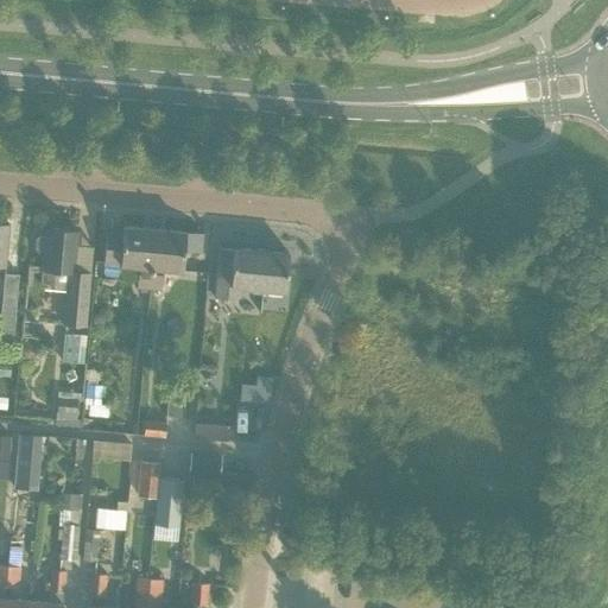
[(138,287),(150,289),(156,229),(125,227),(124,233),(107,232),(105,261),(121,264),(121,266),(140,267),(138,287)]
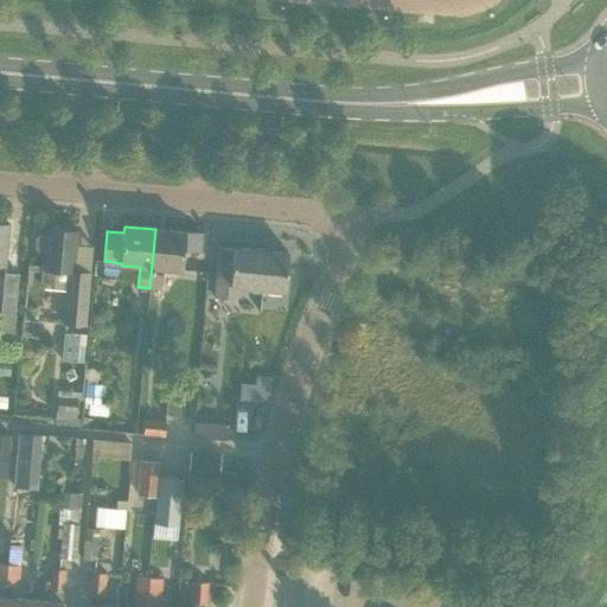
[(45,236),(40,236),(36,240),(34,248),(39,251),(44,253),(43,269),(42,283),(68,286),(64,324),(85,326),(90,273),(76,272),(80,231),(45,229),(45,236)]
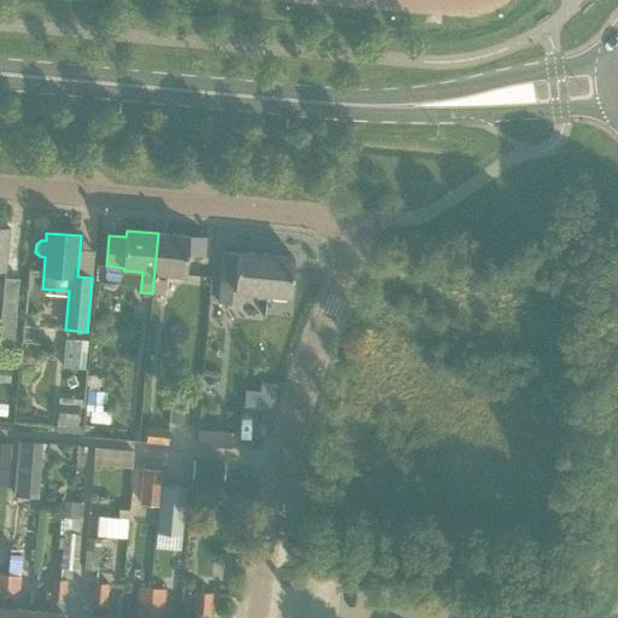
[(158,233),(152,293),(165,295),(167,274),(186,275),(188,256),(204,257),(205,238),(158,233)]
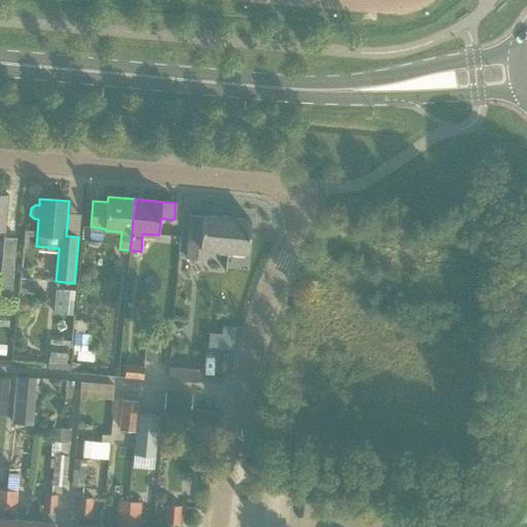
[(248,253),(251,220),(190,215),(187,256),(207,258),(208,249),(234,252),(233,254),(244,255),(244,253),(248,253)]
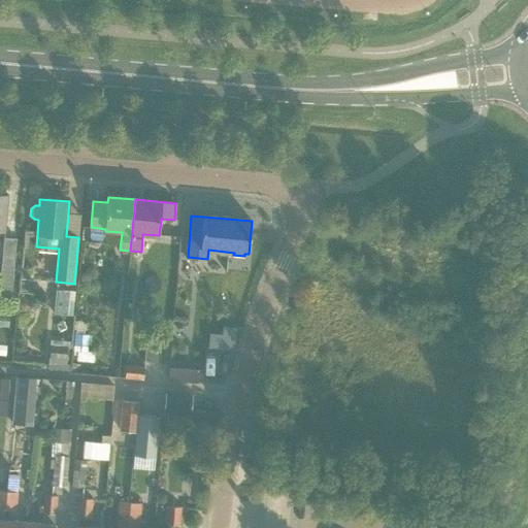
[(0,276),(0,296),(11,298),(18,238),(3,237),(0,276)]
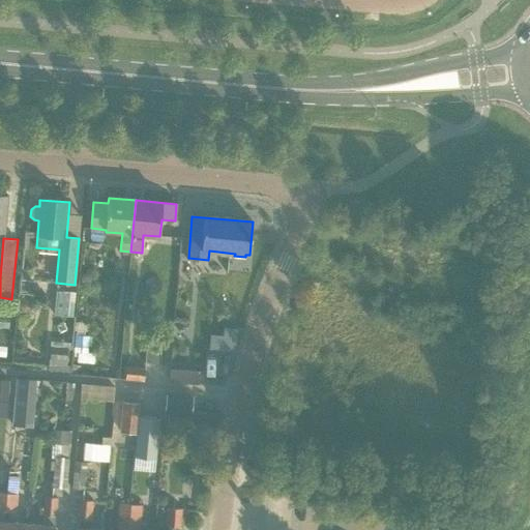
[(145,362),(157,363),(160,339),(147,337),(145,362)]
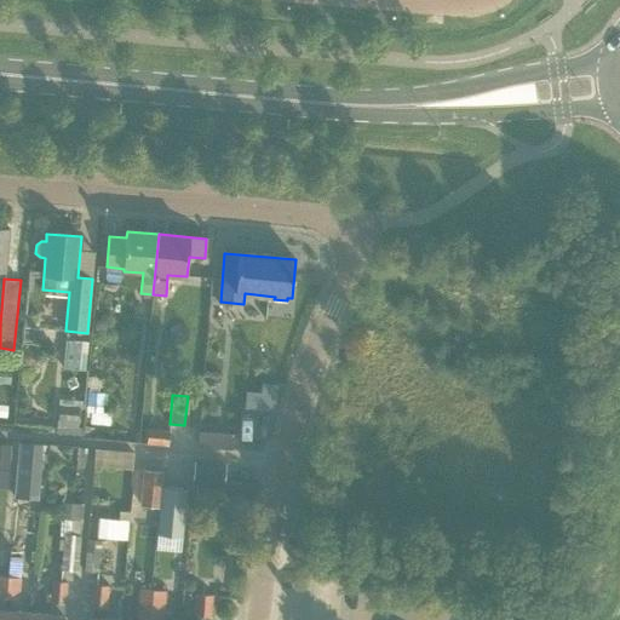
[(78,408),(59,407),(57,429),(75,431),(78,408)]
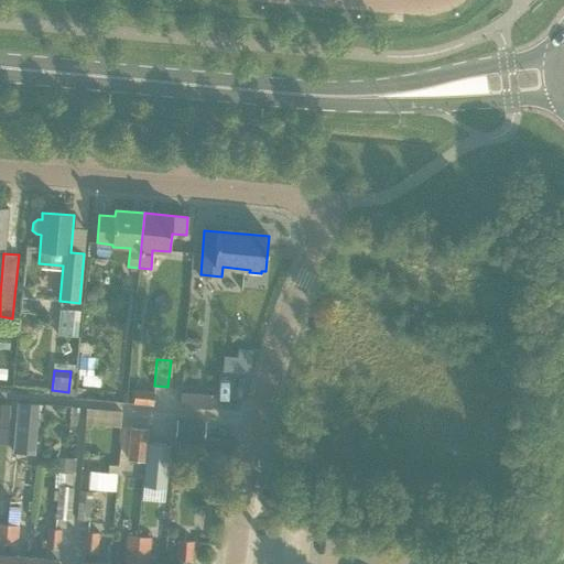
[(133,404),(153,405),(154,391),(134,389),(133,404)]
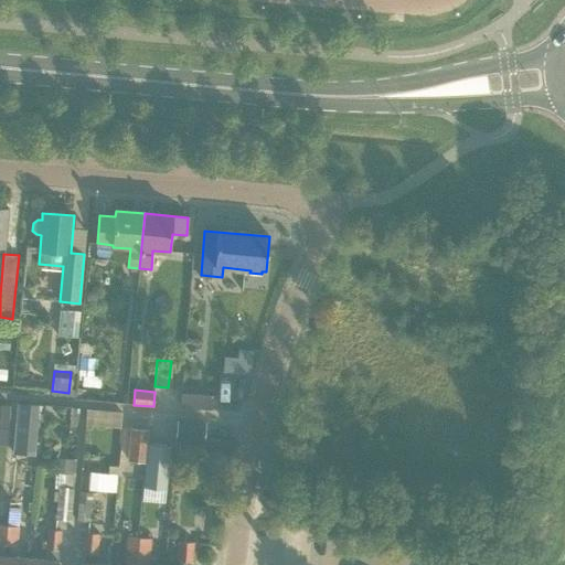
[(180,407),(211,411),(212,397),(181,394),(180,407)]
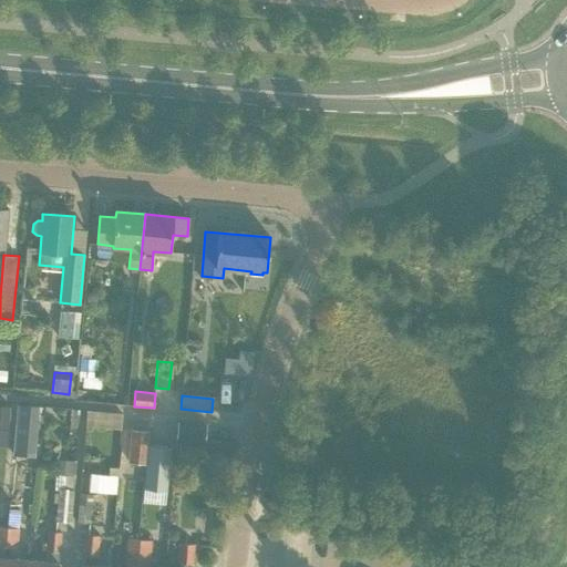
[(18,404),(16,429),(38,431),(40,405),(18,404)]
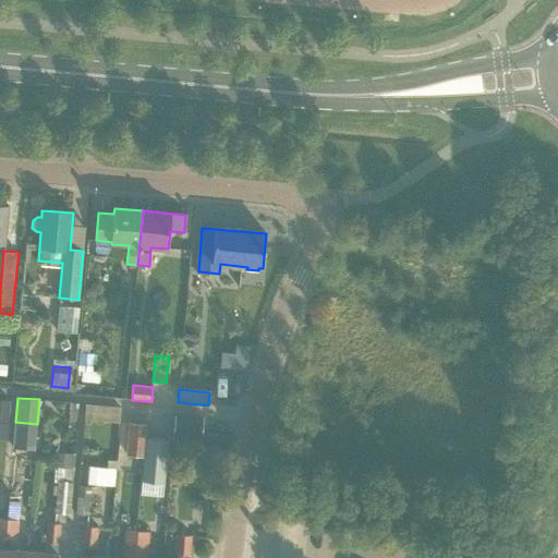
[(0,399),(0,419),(8,420),(10,400),(0,399)]
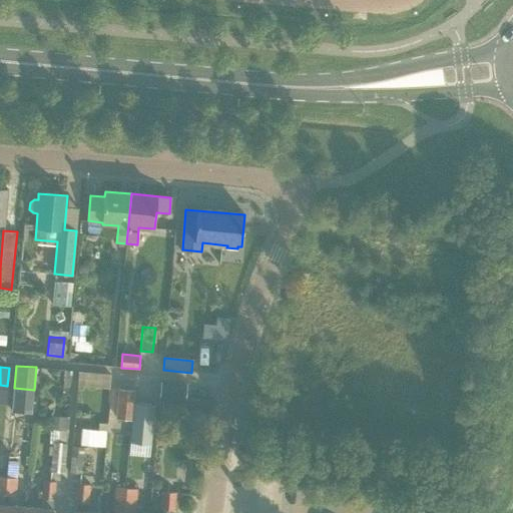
[(77,386),(110,389),(111,374),(78,371),(77,386)]
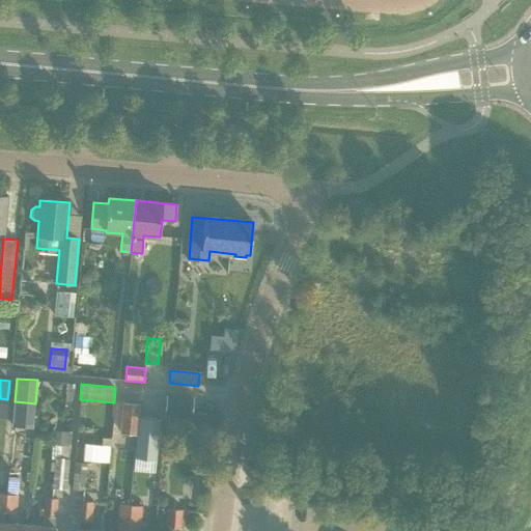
[(165,412),(190,414),(191,399),(167,396),(165,412)]
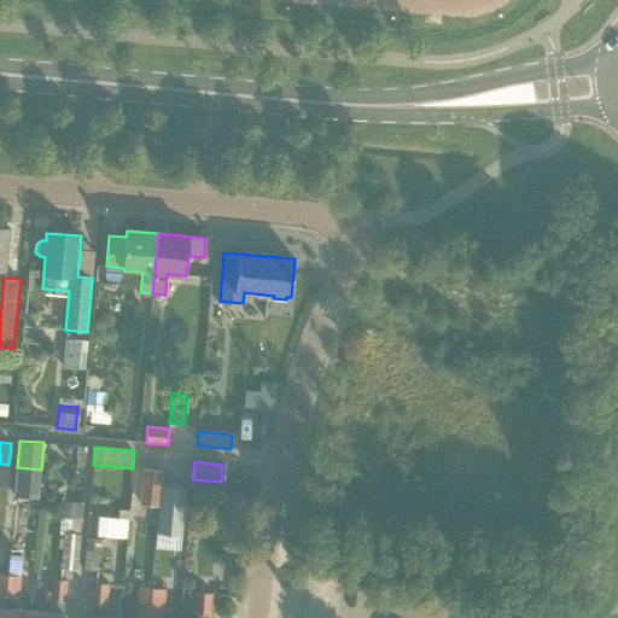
[(145,470),(143,505),(159,506),(161,501),(161,487),(162,471),(145,470)]
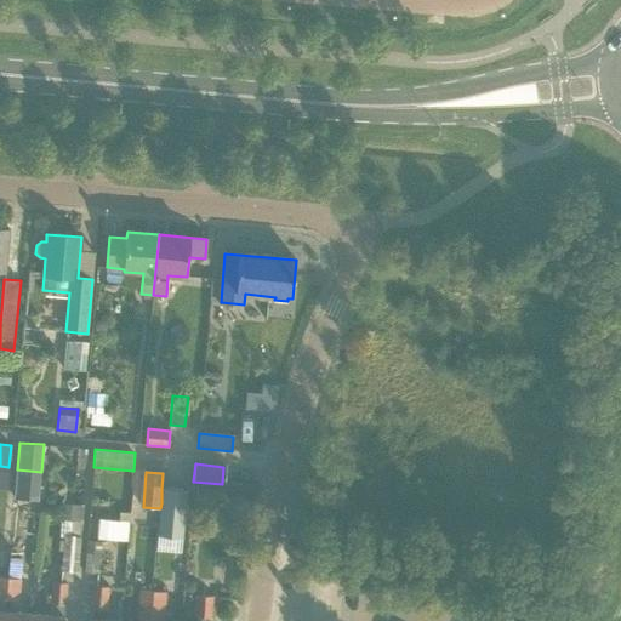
[(182,537),(186,490),(161,489),(161,503),(160,508),(158,536),(182,537)]
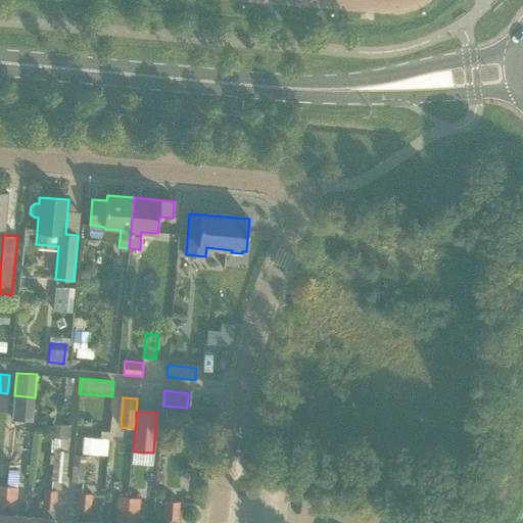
[(65,437),(66,425),(54,425),(53,437),(65,437)]
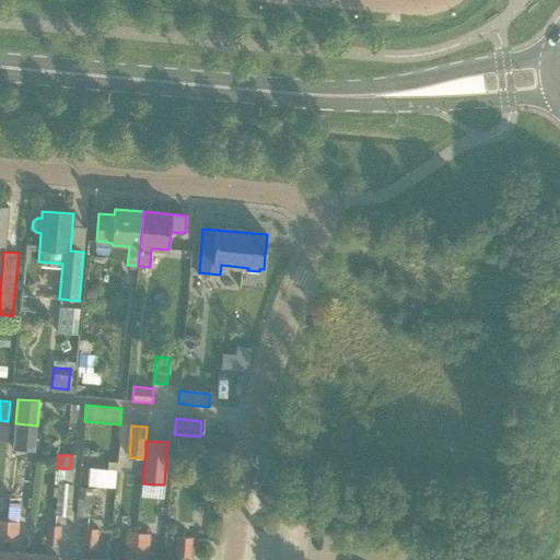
[(55,515),(70,516),(73,483),(58,482),(55,515)]
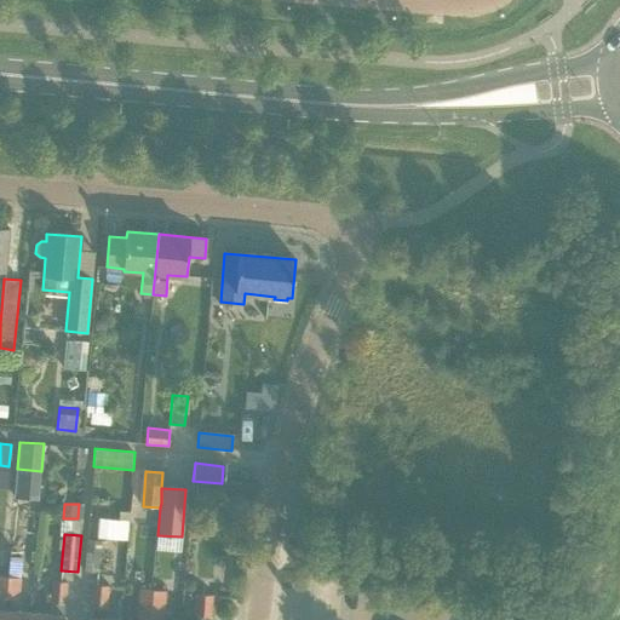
[(85,572),(98,573),(102,540),(87,539),(85,572)]
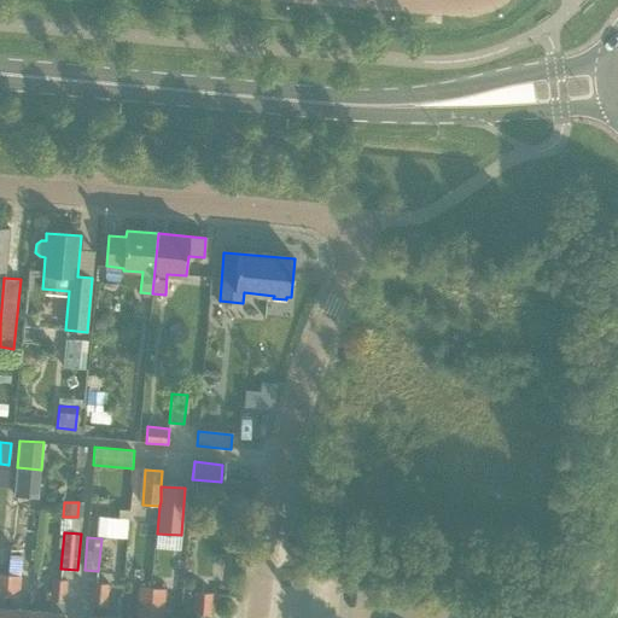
[(9,576),(7,598),(18,599),(21,576),(9,576)]
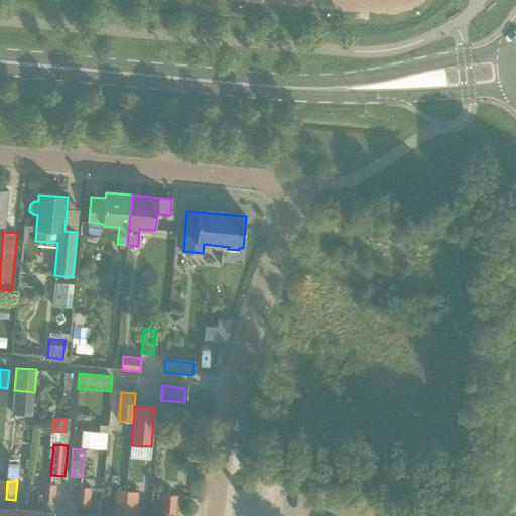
[(30,510),(29,515),(53,515),(54,512),(52,512),(55,485),(42,484),(40,502),(42,502),(41,511),(30,510)]
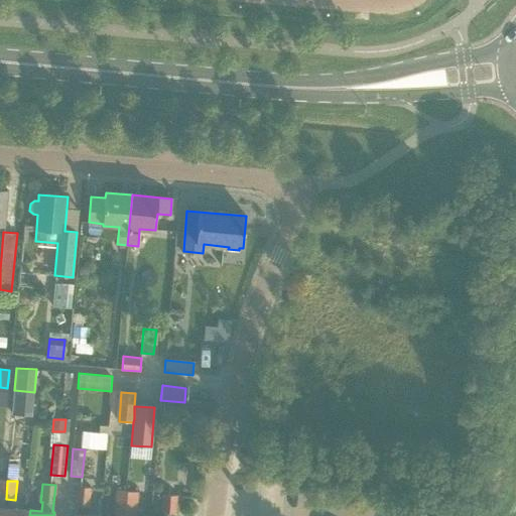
[(76,515),(94,515),(86,515),(87,506),(88,506),(90,489),(77,487),(75,505),(77,505),(76,515)]
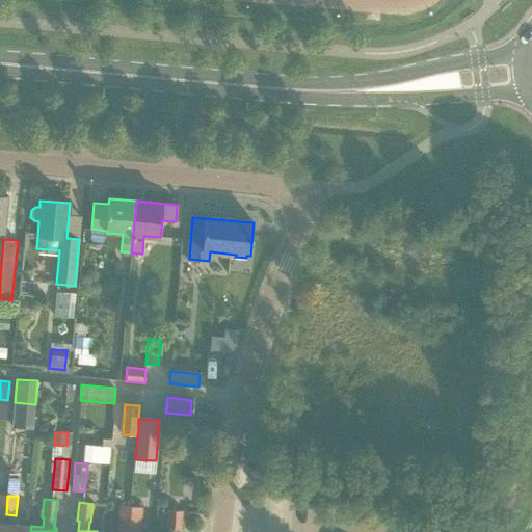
[(129,531),(132,507),(118,505),(115,531),(129,531)]
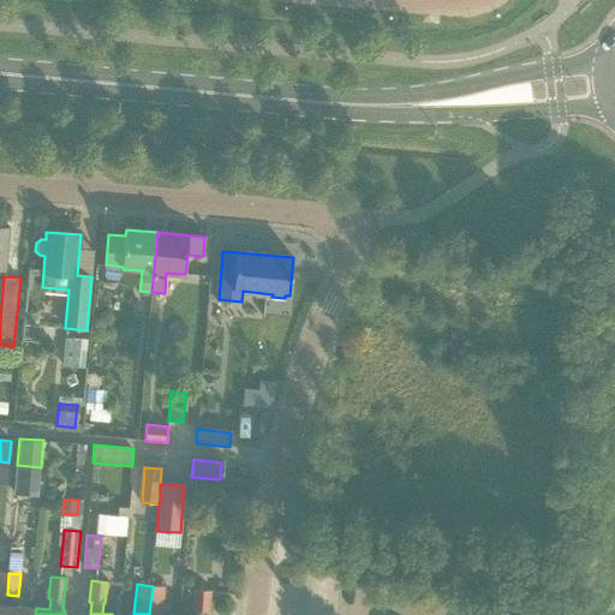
[(153,586),(149,614),(161,614),(165,587),(153,586)]
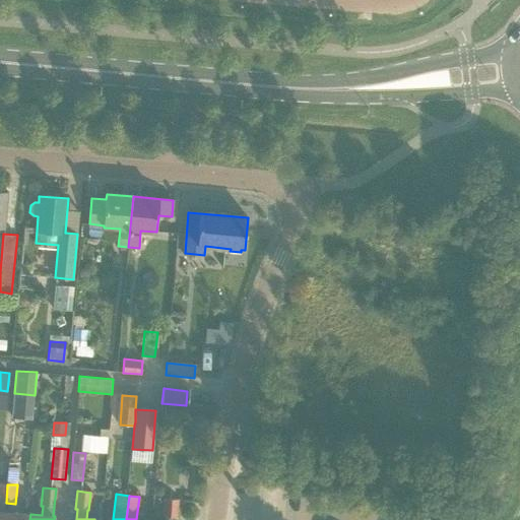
[(176,519),(178,500),(165,499),(161,519),(176,519)]
